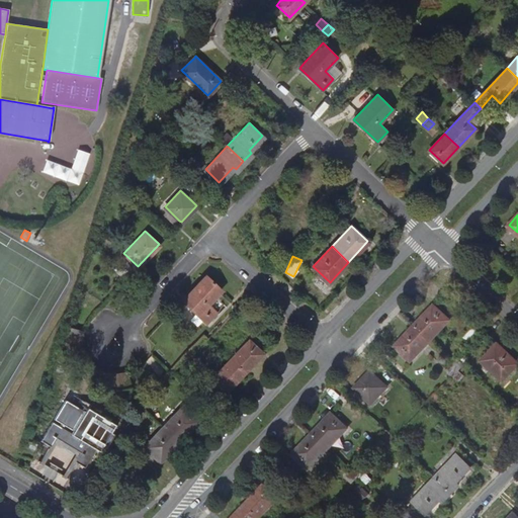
[(182,299),(188,305),(205,322),(217,311),(208,303),(221,290),(222,289),(206,274),(182,299)]
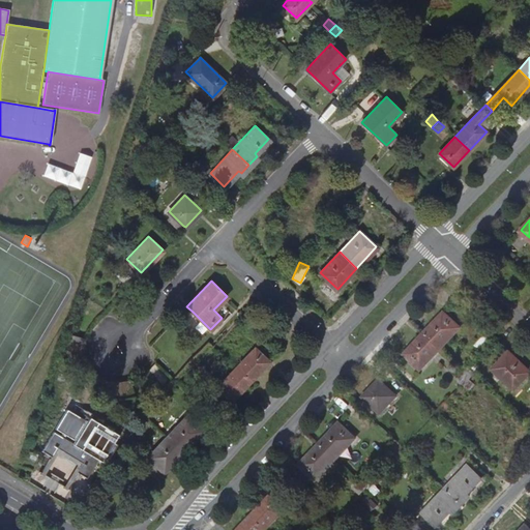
[(424,332),(441,348),(462,327),(444,311),(424,332)]
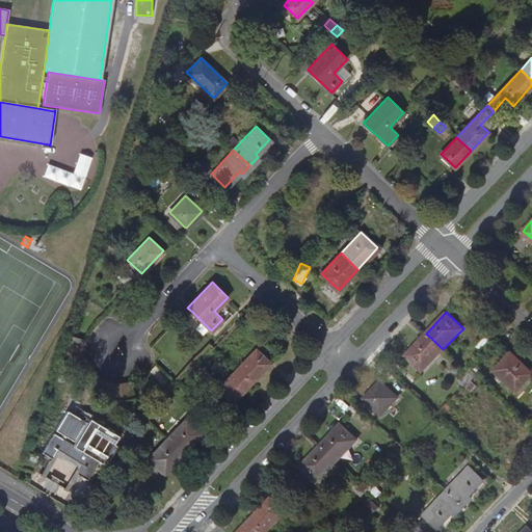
[(406,354),(407,355),(423,370),(443,349),(426,334),(406,354)]
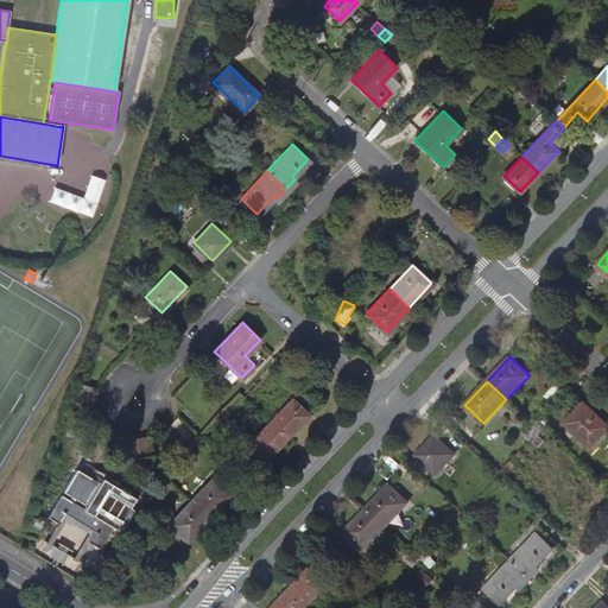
[(287,436),(309,413),(292,398),(271,420),(287,436)]
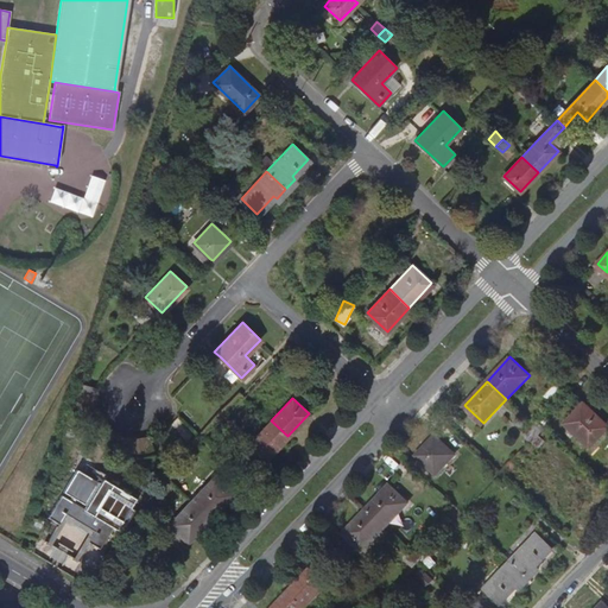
[(607,424),(586,403),(583,404),(567,423),(591,447),(607,428),(607,424)]
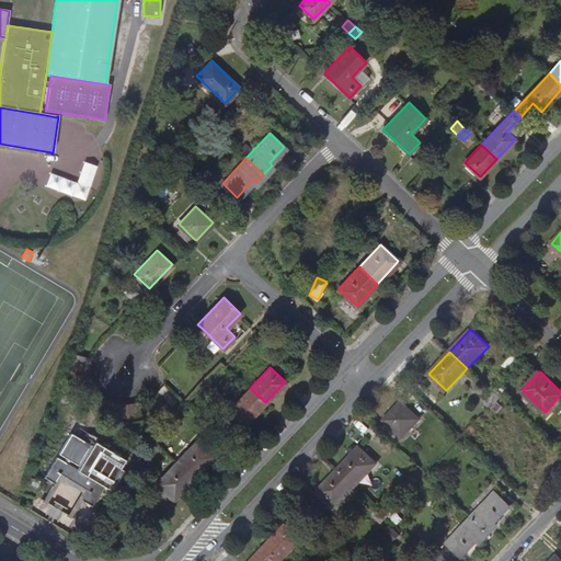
[(245,423),(265,402),(250,388),(230,409),(245,423)]
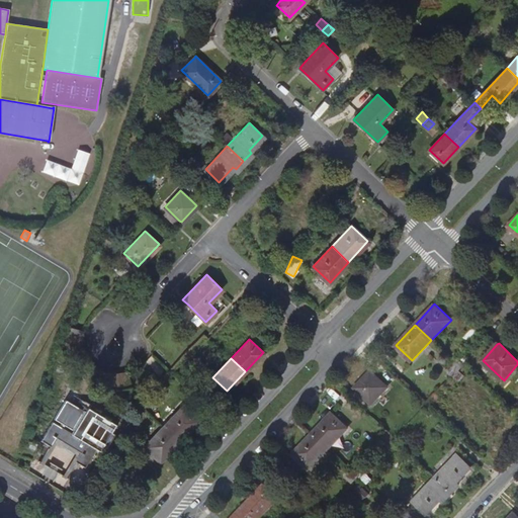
[(453,365),(458,370),(464,364),(458,358),(453,364),(453,365)]
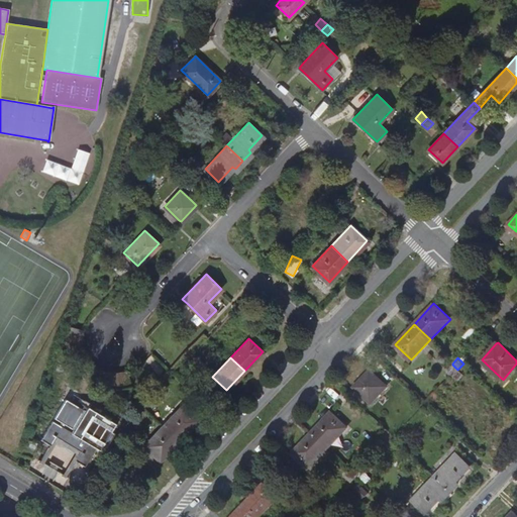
[(452,376),(457,370),(452,365),(452,364),(446,370),(452,376)]
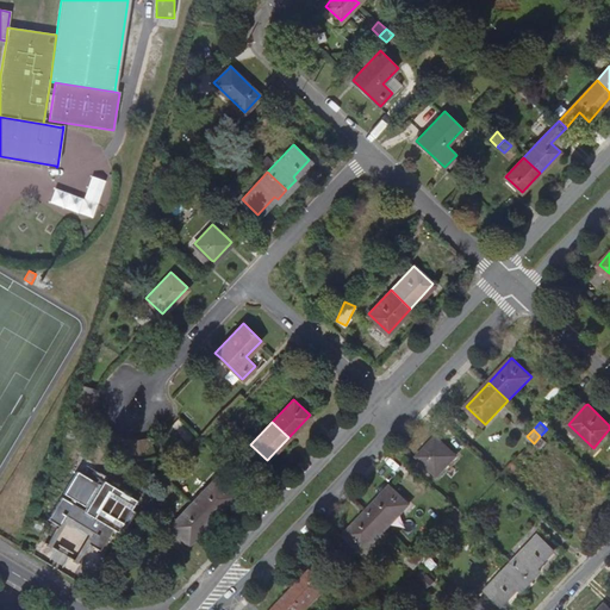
[(419,455),(421,456),(439,473),(456,454),(439,437),(437,436),(419,455)]
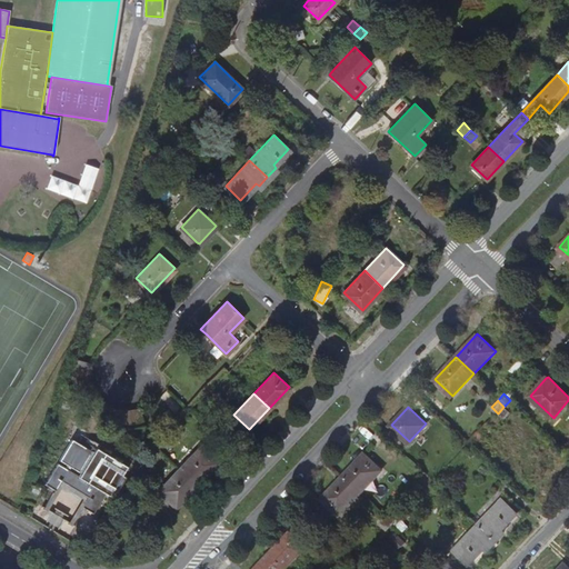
[(503,407),(498,413),(503,419),(510,412),(503,407)]
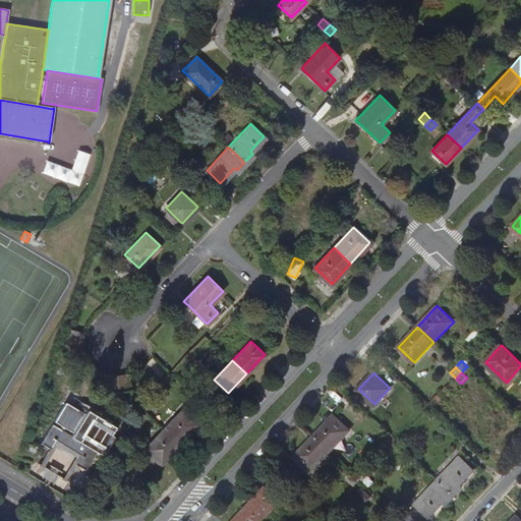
[(141,402),(139,404),(146,409),(152,404),(146,398),(141,402)]
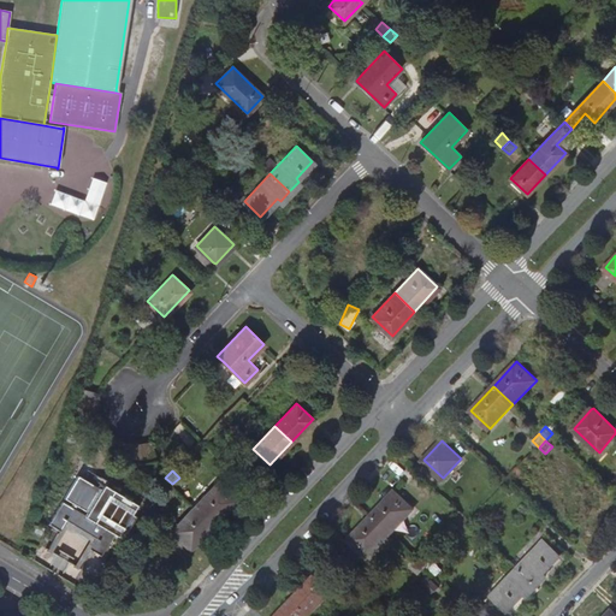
[(131,513),(136,503),(110,487),(111,484),(105,481),(104,484),(100,481),(96,486),(77,475),(64,497),(75,504),(73,508),(61,501),(48,523),(60,531),(66,520),(95,537),(89,548),(101,555),(114,533),(118,535),(123,527),(126,529),(136,515),(131,513)]
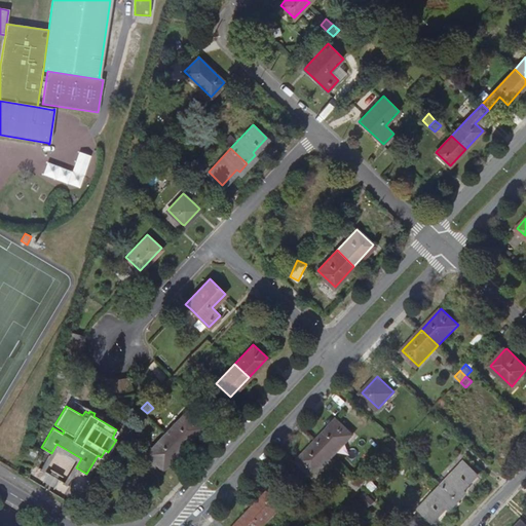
[(140,418),(141,419),(147,413),(141,408),(135,413),(140,418)]
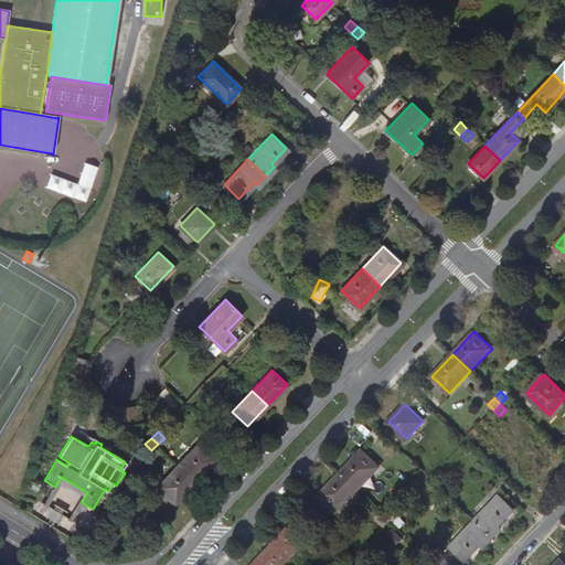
[(179,464),(196,480),(217,458),(216,456),(200,441),(179,464)]
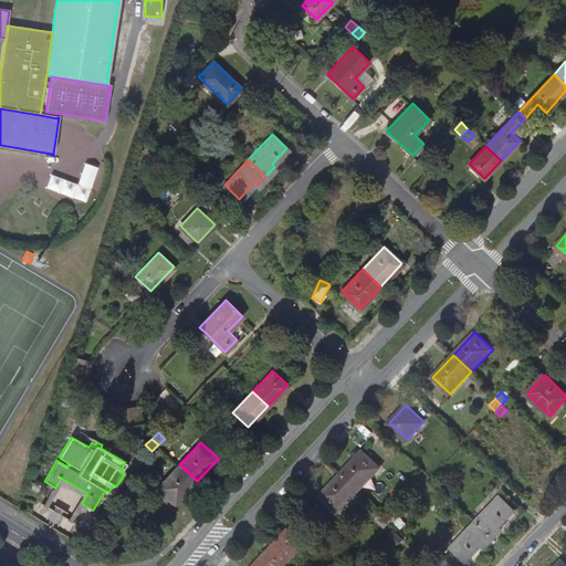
[(342,473),(359,490),(380,467),(365,451),(364,450),(342,473)]
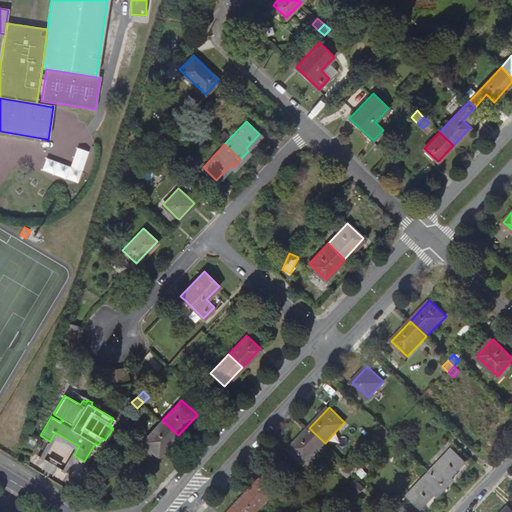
[(158,456),(178,435),(162,420),(142,440),(157,455),(158,456)]
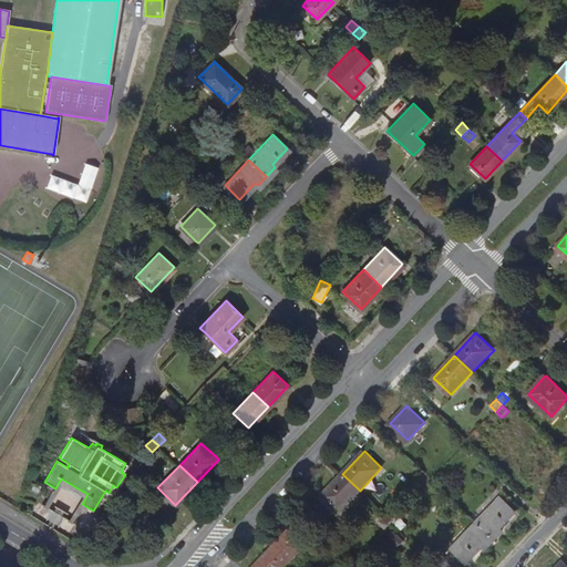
[(321,496),(322,497),(338,513),(360,491),(342,474),(321,496)]
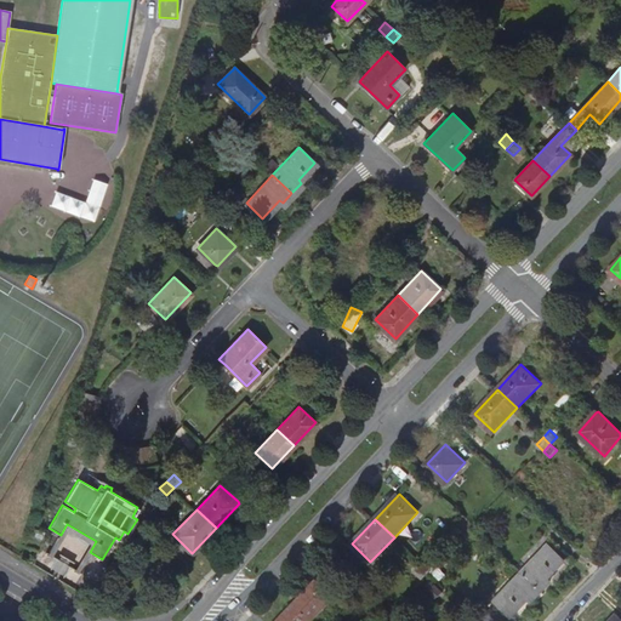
[(67,524),(61,535),(49,556),(51,558),(67,531),(91,545),(75,571),(78,573),(90,552),(96,541),(67,524)]
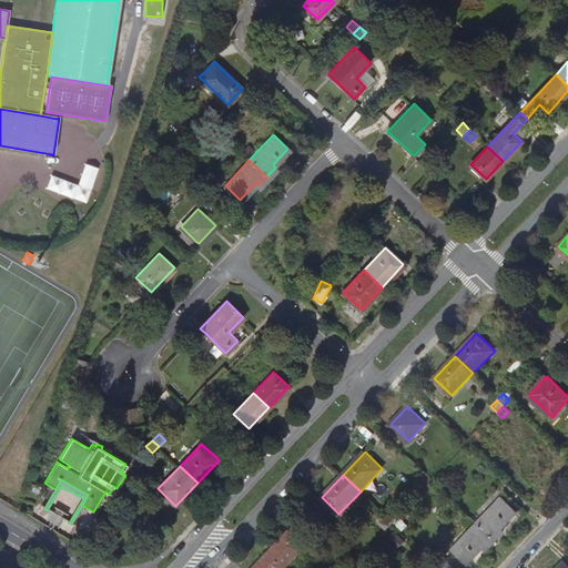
[(30,485),(29,492),(26,500),(30,503),(34,504),(37,496),(40,488),(37,487),(30,485)]
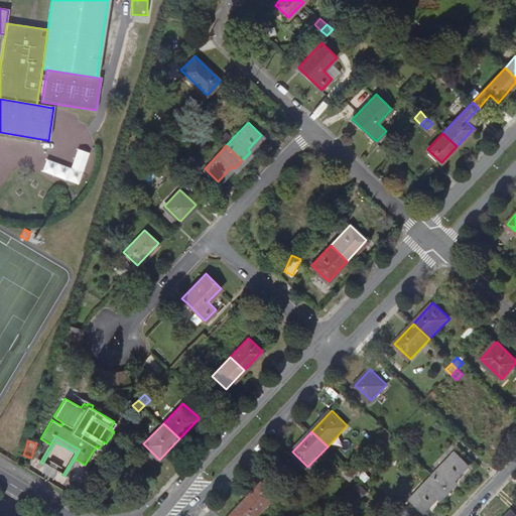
[(470,465),(469,464),(456,452),(433,475),(449,491),(459,482),(456,479),(470,465)]
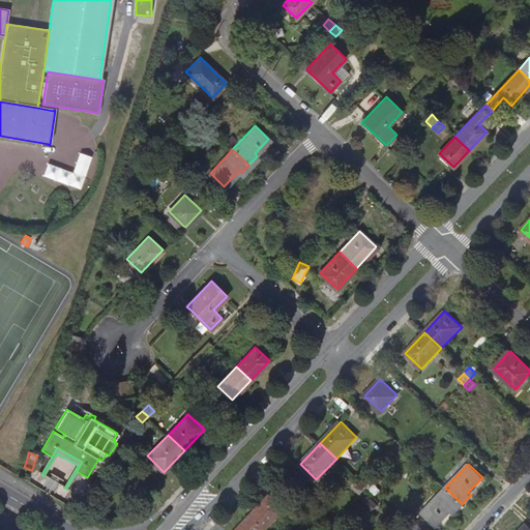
[(360,481),(366,488),(373,481),(366,475),(360,481)]
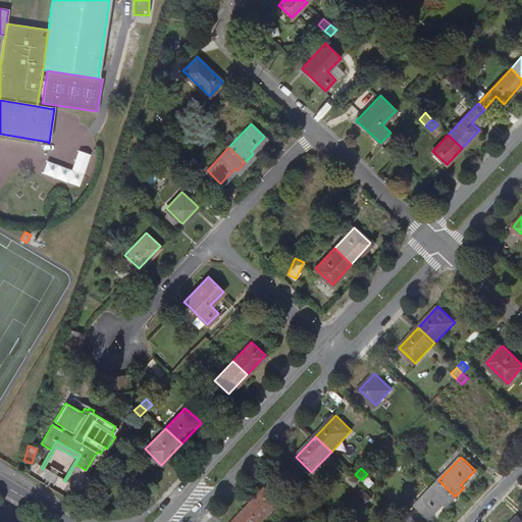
[(361,480),(355,474),(349,480),(356,486),(361,480)]
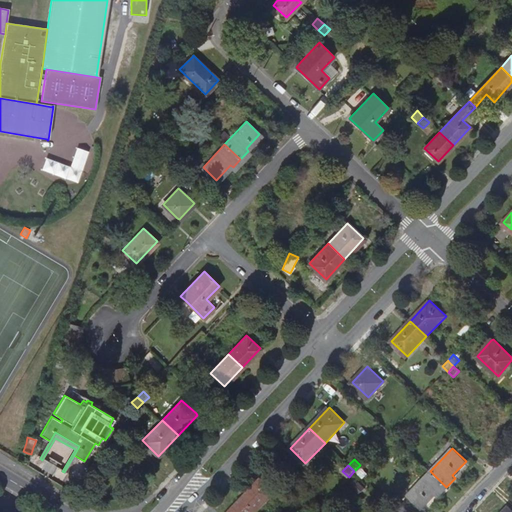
[(421,506),(422,507),(436,492),(439,495),(446,487),(430,471),(409,494),(421,506)]
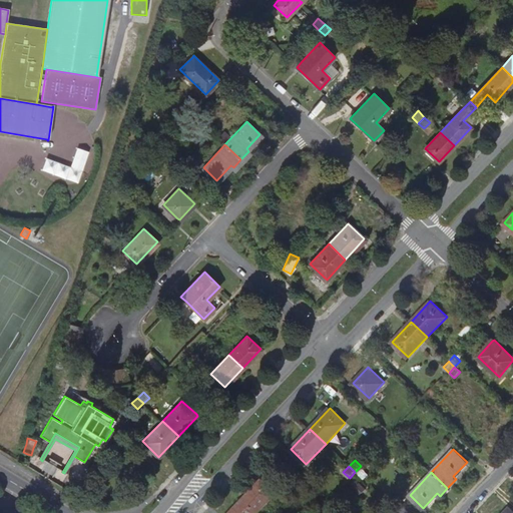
[(355,489),(364,498),(370,491),(361,482),(355,489)]
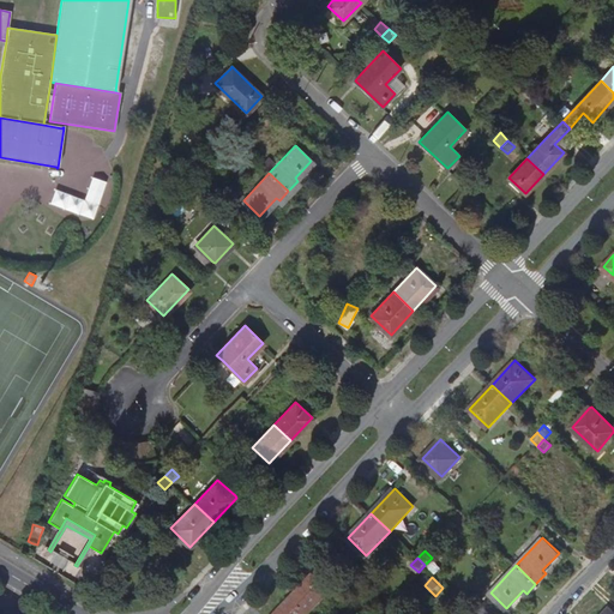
[(308,582),(290,601),(304,613),(308,613),(329,594),(312,578),(308,582)]
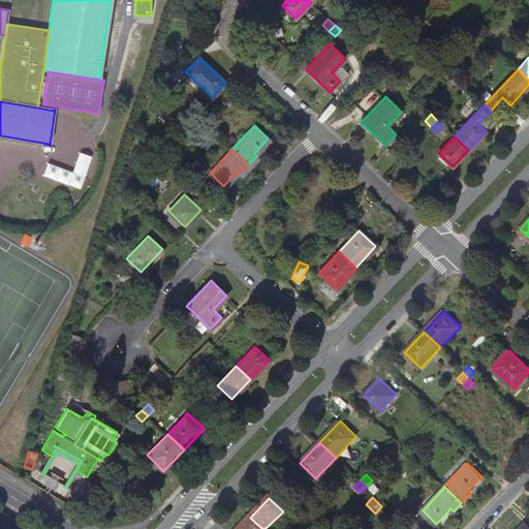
[(261,528),(250,518),(239,528),(261,528)]
